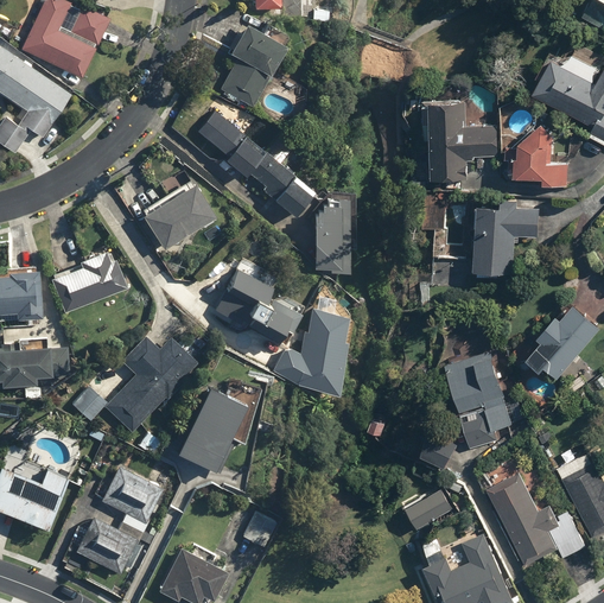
[(108,23),(65,0),(45,0),(19,50),(77,81),(108,23)]
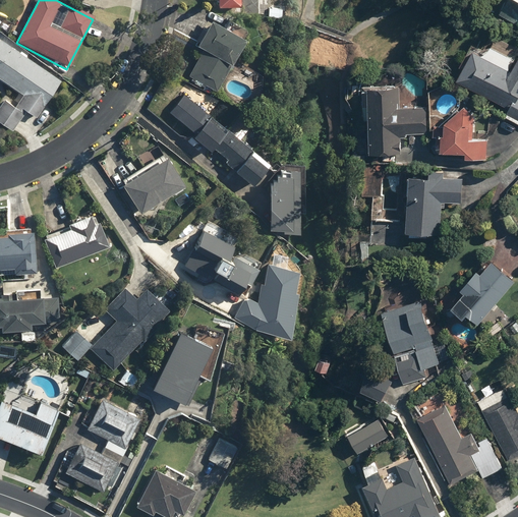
[(517,0),(507,0),(500,12),(517,24),(517,23),(517,0)]
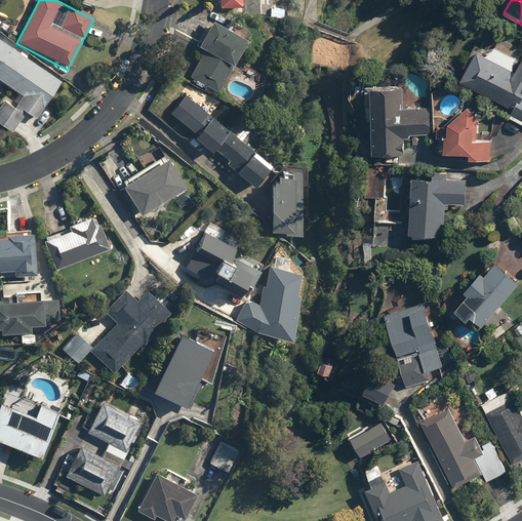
[(217,94),(246,37),(211,17),(197,46),(204,49),(189,80),(217,94)]
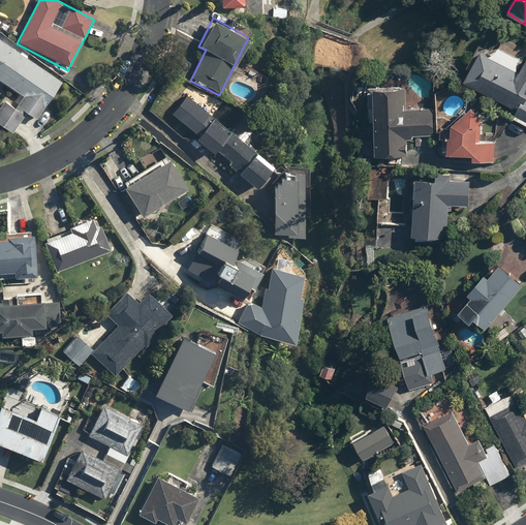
[(478,44),(464,70),(469,72),(464,82),(519,113),(515,121),(525,127),(525,53),(496,36),(489,51),(478,44)]
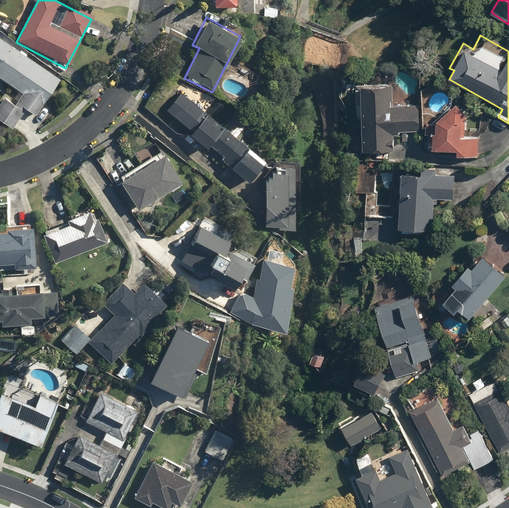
[(61,77),(0,41),(0,82),(20,94),(14,104),(2,97),(0,100),(0,121),(14,129),(24,112),(36,119),(61,77)]
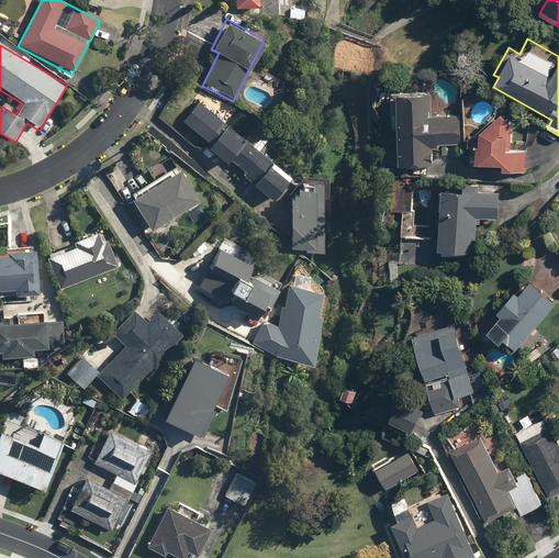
[(432,95),(400,95),(399,127),(399,169),(432,169),(432,151),(439,151),(439,146),(460,146),(461,116),(432,115),(432,95)]
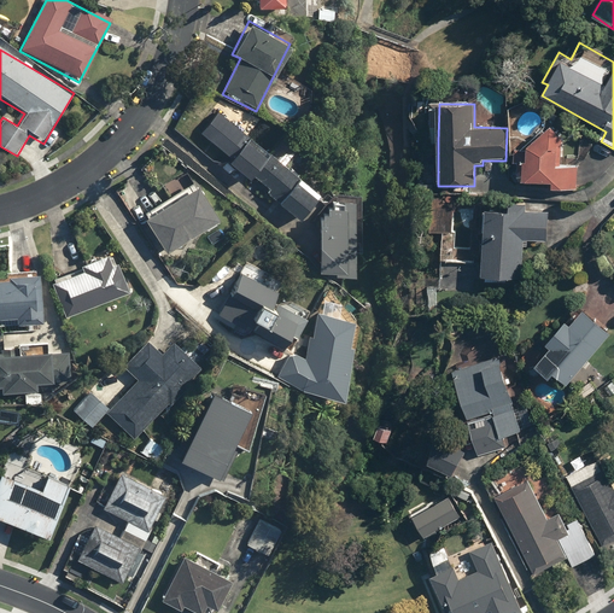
[(215,112),(199,134),(229,157),(224,163),(247,180),(268,152),(215,112)]
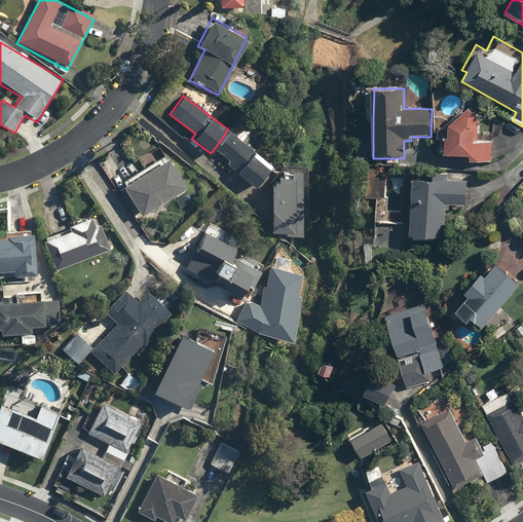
[(476,141),(476,127),(484,118),(471,105),(448,126),(438,126),(437,153),(470,154),(470,161),(490,162),(491,142),(476,141)]
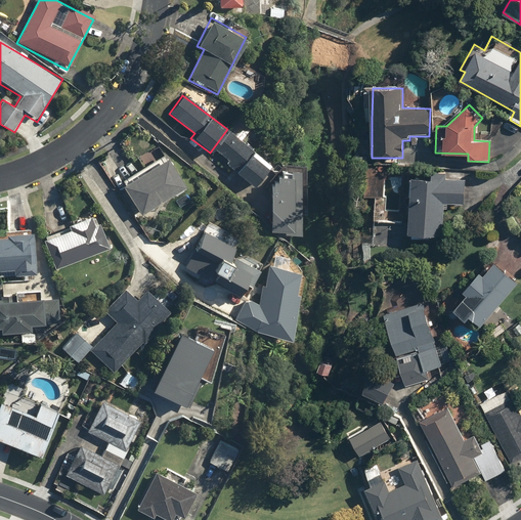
[(234,137),(220,157),(227,162),(225,165),(254,186),(270,165),(234,137)]
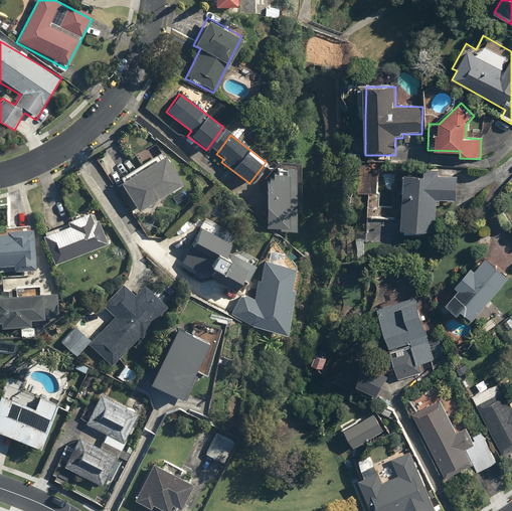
[(363,140),(351,139),(350,154),(362,155),(363,140)]
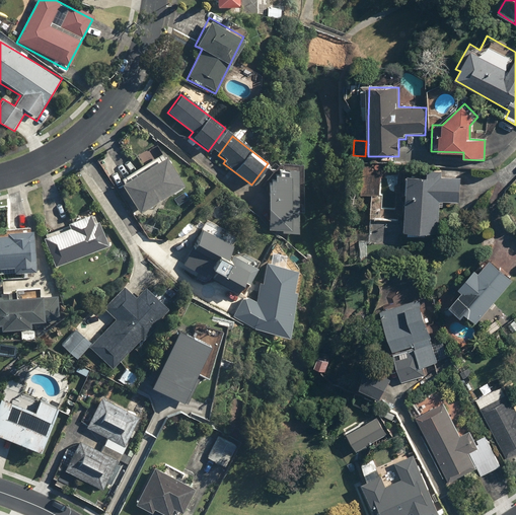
[(187,182),(167,154),(123,185),(141,213),(187,182)]
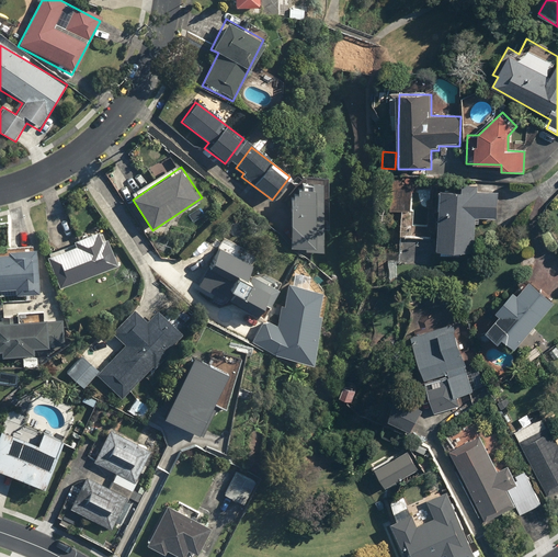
[(325,193),(325,182),(292,182),(291,245),(315,245),(316,193),(325,193)]
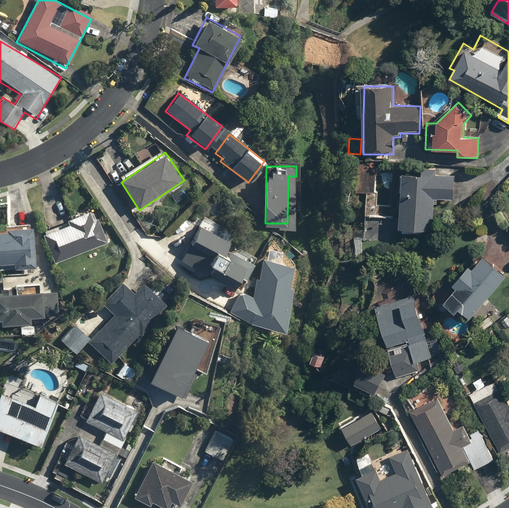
[(420,172),(402,172),(400,221),(400,235),(416,236),(416,230),(432,230),(433,200),(452,201),(453,173),(453,168),(421,167),(420,172)]
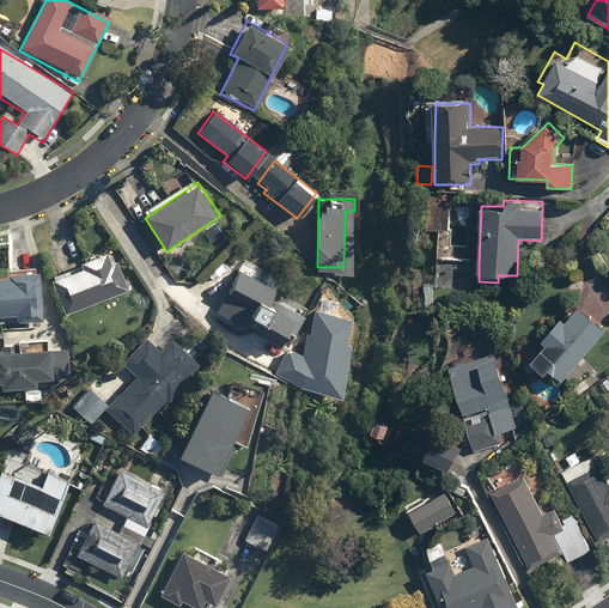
[(127,290),(110,248),(80,261),(83,267),(49,281),(64,316),(127,290)]
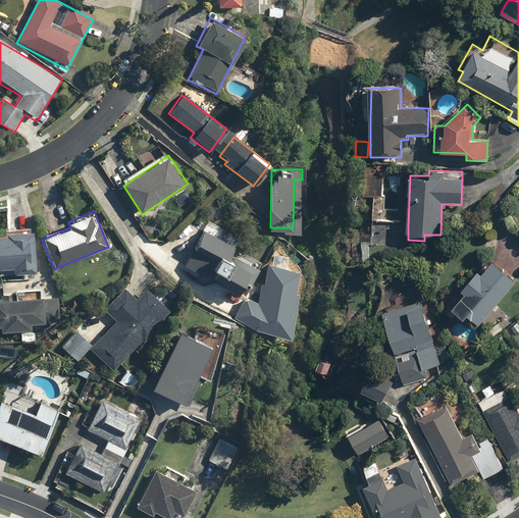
[(231,254),(239,240),(206,223),(184,269),(243,299),(258,267),(231,254)]
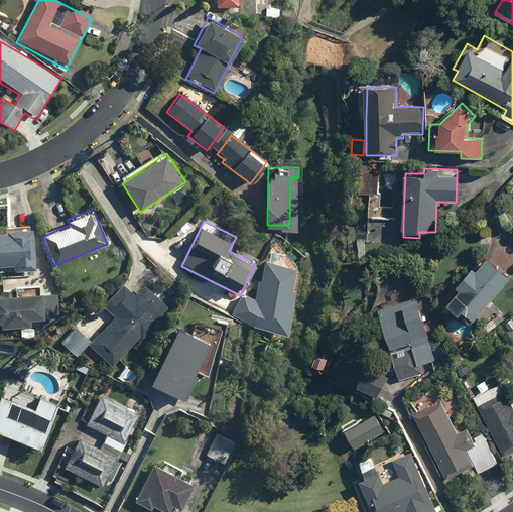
[(11,271),(35,270),(34,229),(5,230),(5,233),(0,233),(0,266),(11,266),(11,271)]
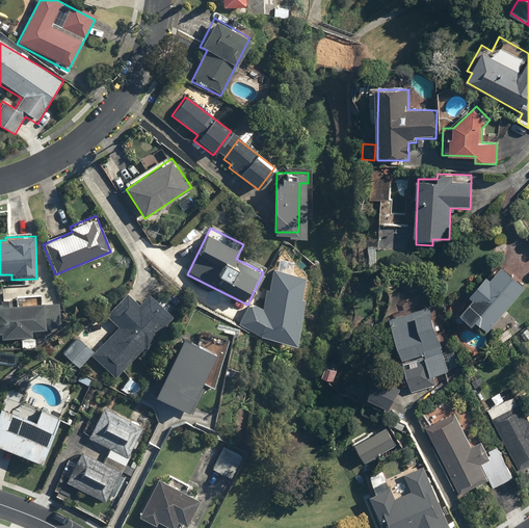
[(491,331),(528,283),(504,264),(494,278),(490,274),(473,296),(476,298),(463,316),(475,325),(478,321),(491,331)]
